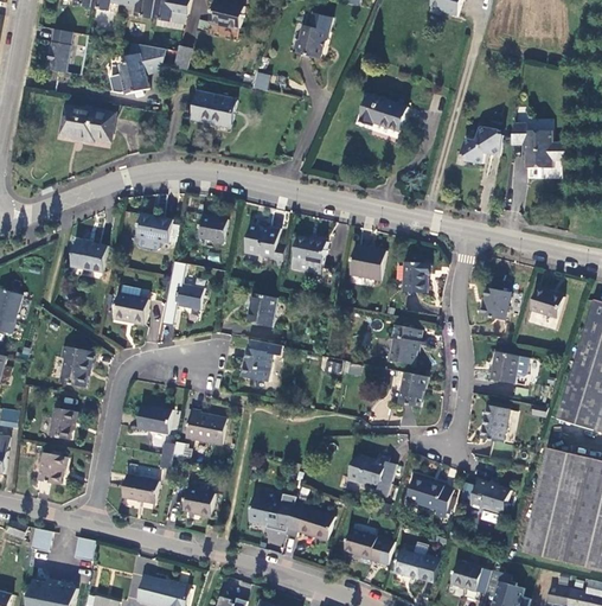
[(108,1),(121,4),(121,0),(91,0),(90,7),(107,10),(108,1)]
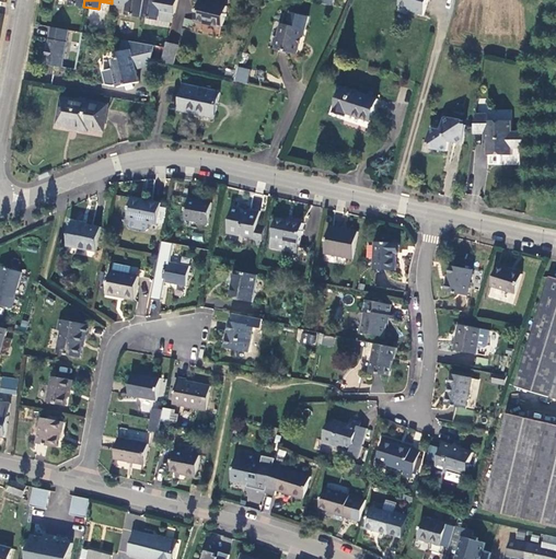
[(123,13),(137,15),(139,0),(112,0),(112,3),(124,4),(123,13)]
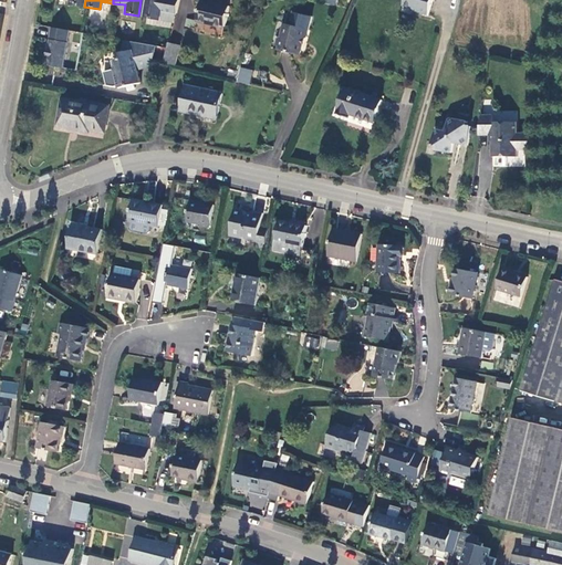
[(156,10),(170,12),(174,0),(141,0),(138,16),(155,18),(156,10)]
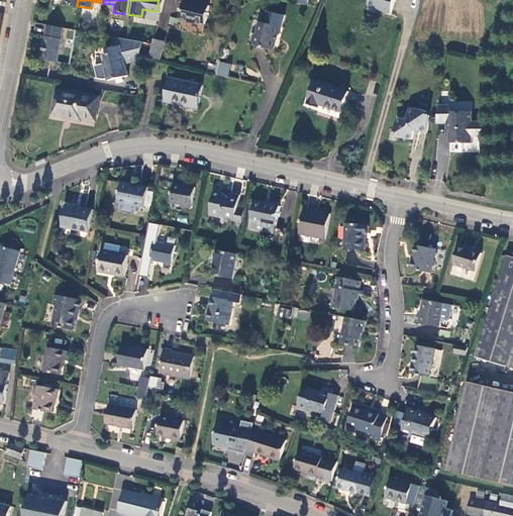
[(207,4),(191,0),(184,0),(179,18),(202,24),(207,4)]
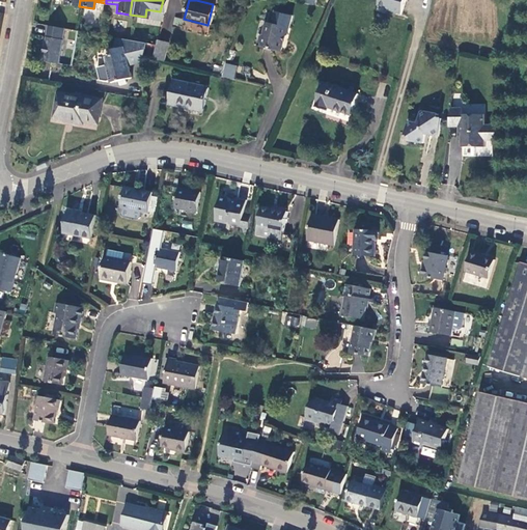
[(376,0),(375,6),(388,10),(388,11),(397,15),(401,0),(376,0)]
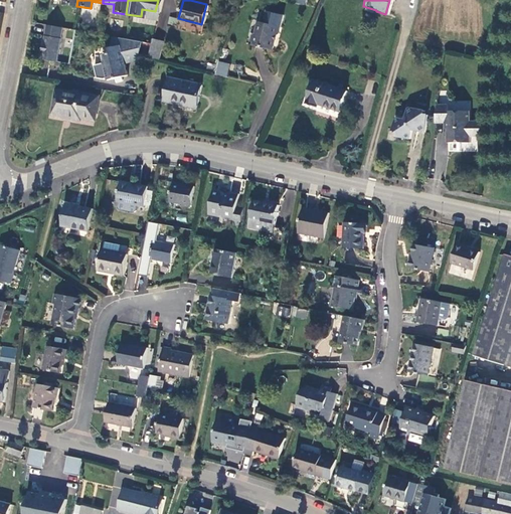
[(282,28),(260,21),(257,32),(252,33),(249,40),(253,42),(252,44),(271,50),(276,37),(278,37),(282,28)]
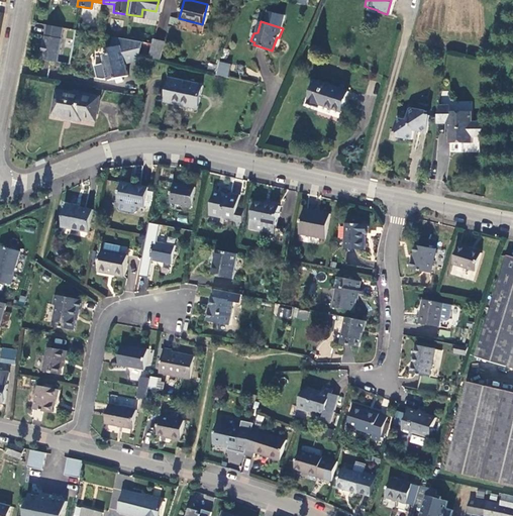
[(61,25),(44,23),(40,48),(35,47),(34,59),(55,62),(61,25)]
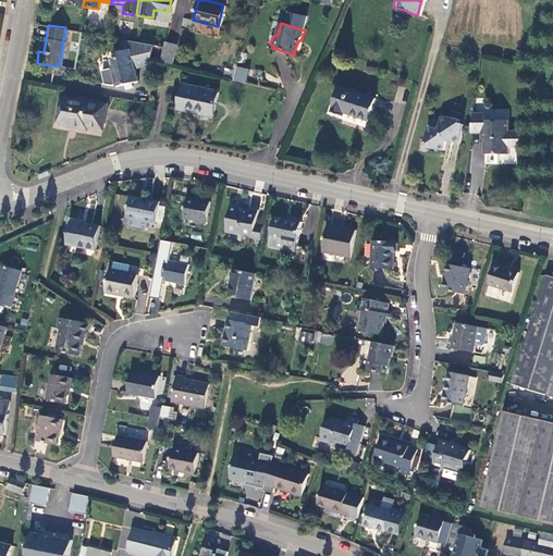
[(132,53),(132,41),(120,39),(120,58),(109,61),(115,86),(125,84),(126,88),(134,86),(133,82),(142,79),(138,69),(135,53),(132,53)]
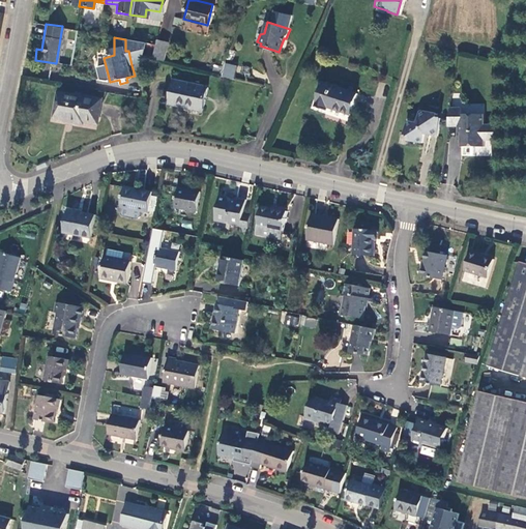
[(142,63),(146,43),(125,39),(125,51),(128,51),(132,65),(142,63)]
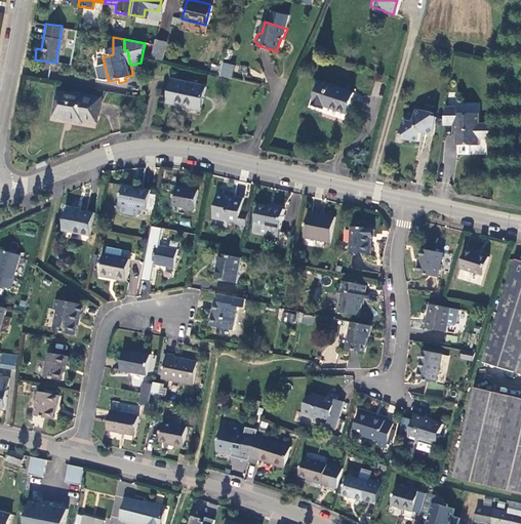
[(162,43),(154,42),(150,58),(158,61),(162,43)]
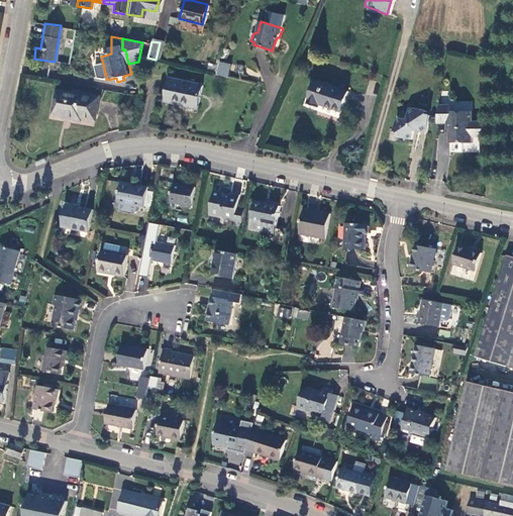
[(216,65),(214,78),(226,80),(228,67),(216,65)]
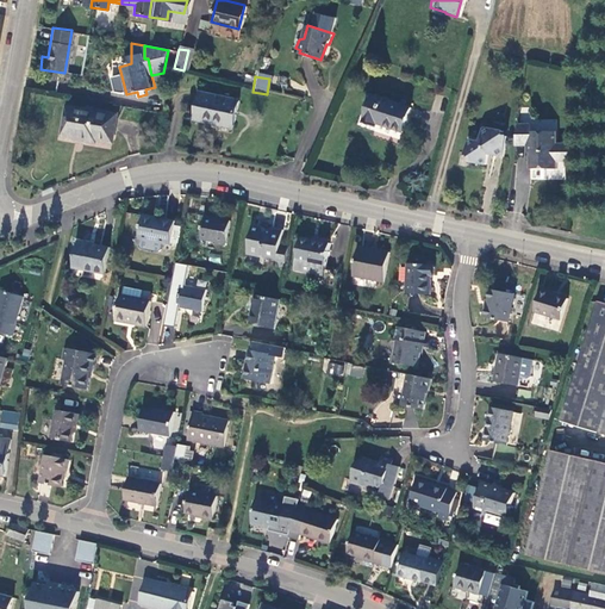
[(237,99),(197,89),(191,117),(231,125),(237,99)]
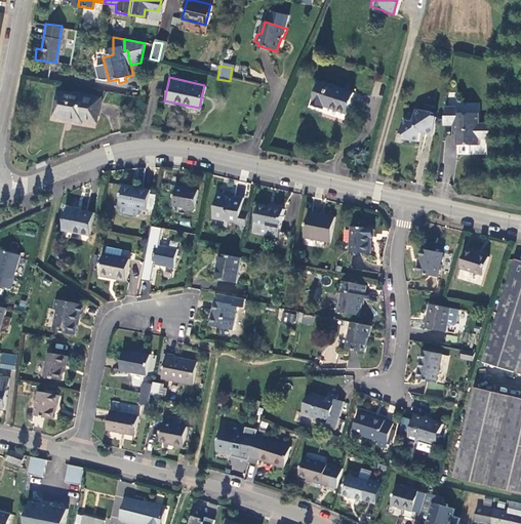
[(350,91),(316,81),(309,105),(320,109),(321,105),(344,112),(350,91)]
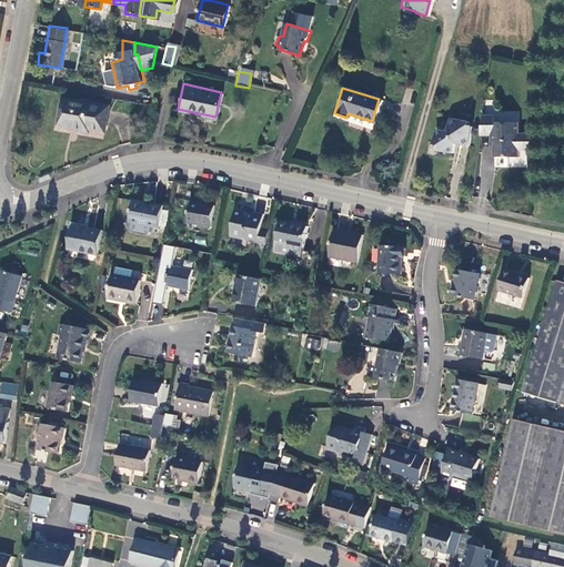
[(53,124),(101,132),(106,108),(60,100),(58,109),(56,108),(53,124)]
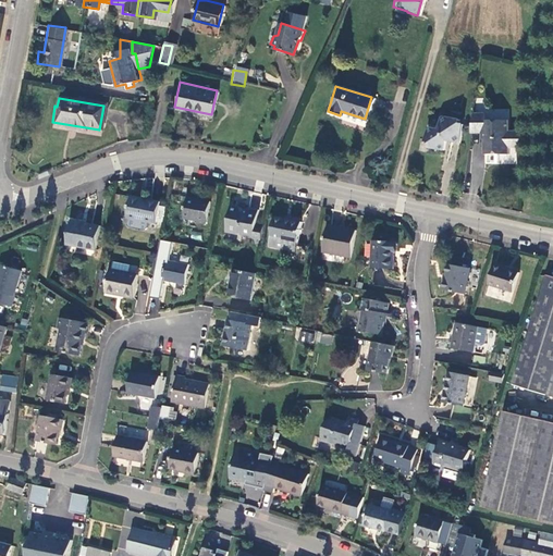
[(477,111),(466,111),(464,133),(477,132),(477,152),(500,152),(500,143),(514,143),(513,126),(502,126),(502,116),(477,116),(477,111)]
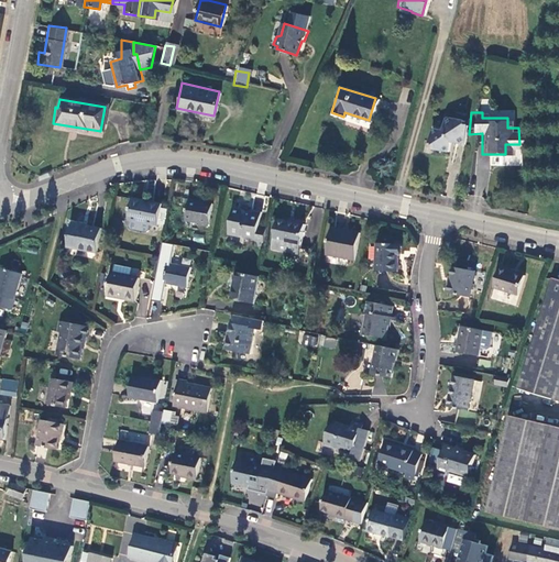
[(457,120),(439,116),(436,129),(424,125),(422,139),(423,139),(423,143),(426,144),(425,146),(442,151),(445,141),(456,143),(459,125),(457,124),(457,120)]
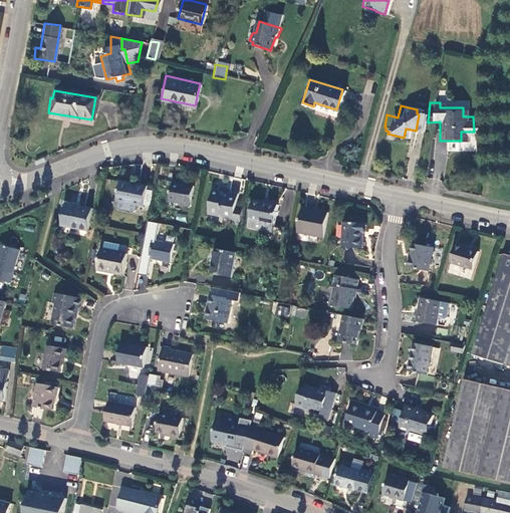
[(146,188),(117,183),(114,202),(116,202),(115,208),(116,210),(131,213),(134,212),(135,206),(142,207),(146,188)]
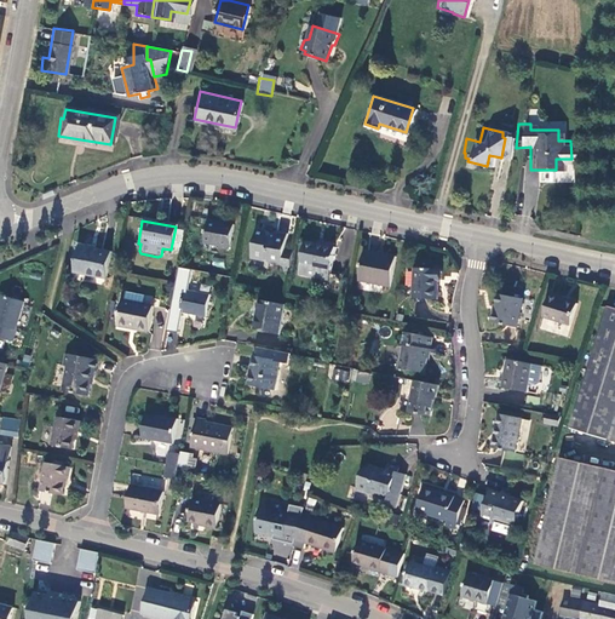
[(226,250),(230,225),(205,222),(201,246),(226,250)]
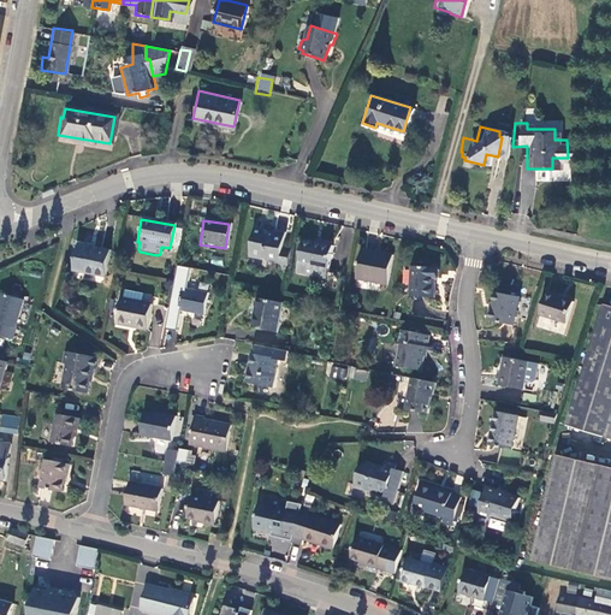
[(279,250),(283,234),(271,231),(265,235),(262,231),(251,230),(247,256),(261,259),(264,262),(285,266),(288,252),(279,250)]
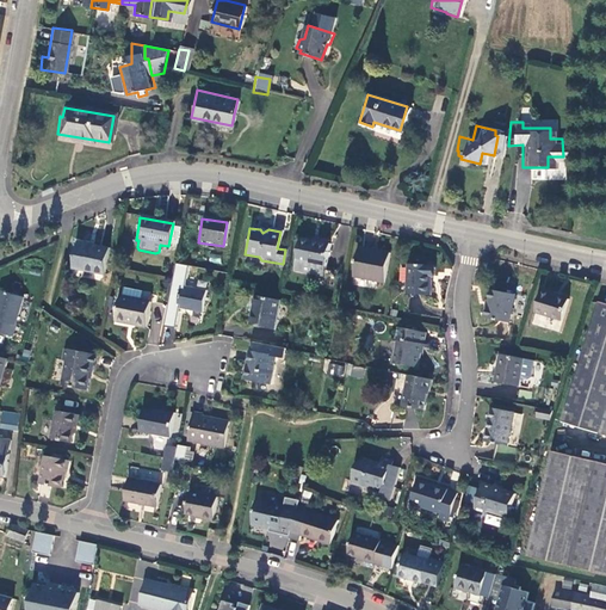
[(321,265),(326,236),(310,233),(309,240),(298,238),(292,269),(303,271),(304,262),(321,265)]
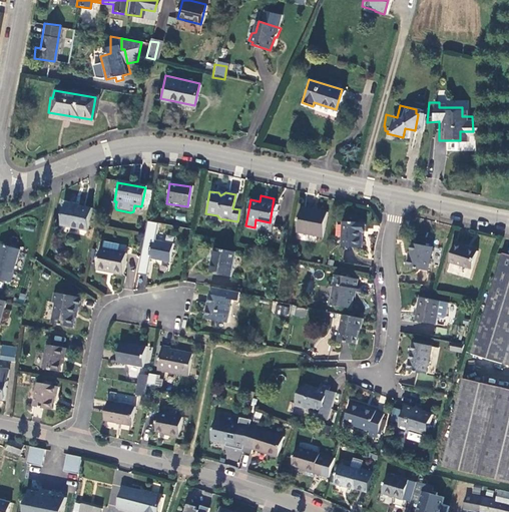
[(89,208),(62,203),(58,224),(75,227),(75,230),(84,232),(89,208)]
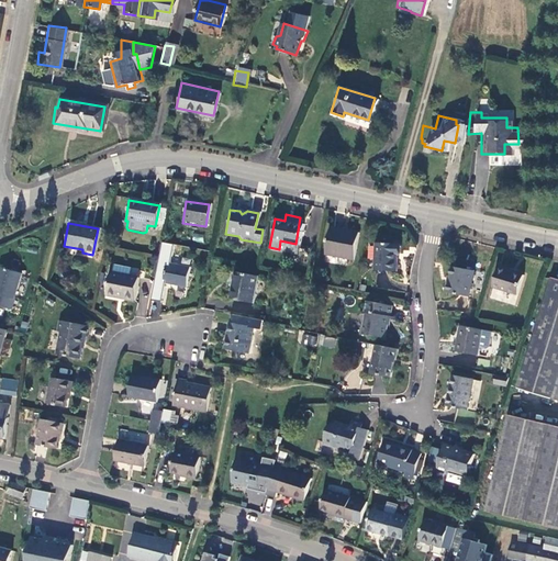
[(355,232),(327,227),(323,255),(350,259),(355,232)]
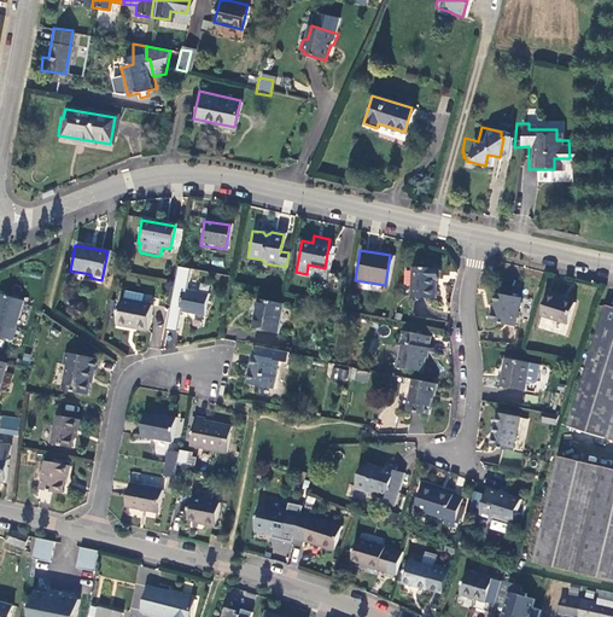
[(323,277),(325,268),(308,265),(307,274),(323,277)]
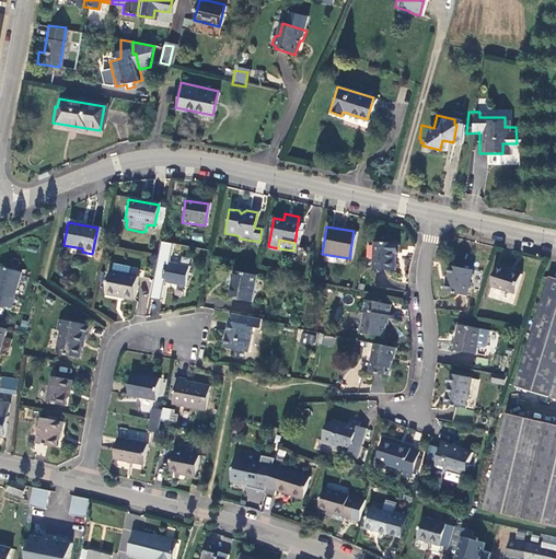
[(393,241),(371,241),(370,268),(392,269),(393,241)]
